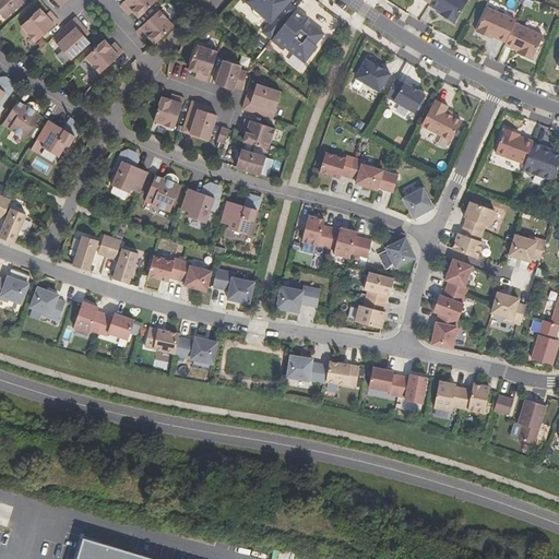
[(0,0),(0,13),(6,19),(24,2),(22,0),(0,0)]
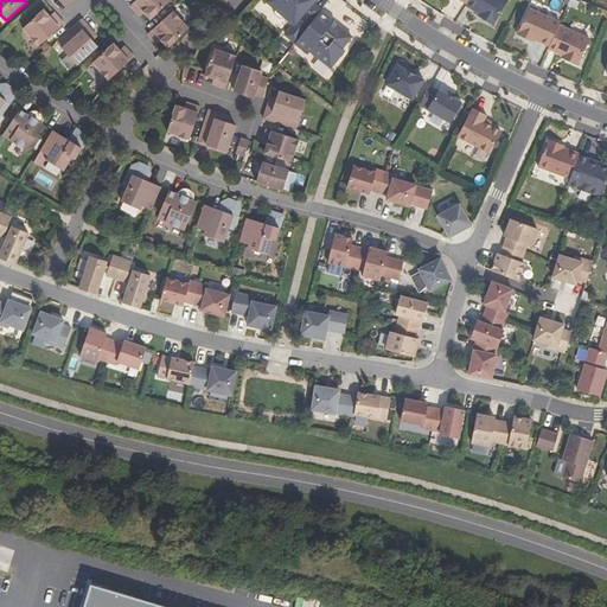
[(172,0),(171,0),(136,0),(131,6),(136,13),(141,8),(145,12),(151,19),(172,0)]
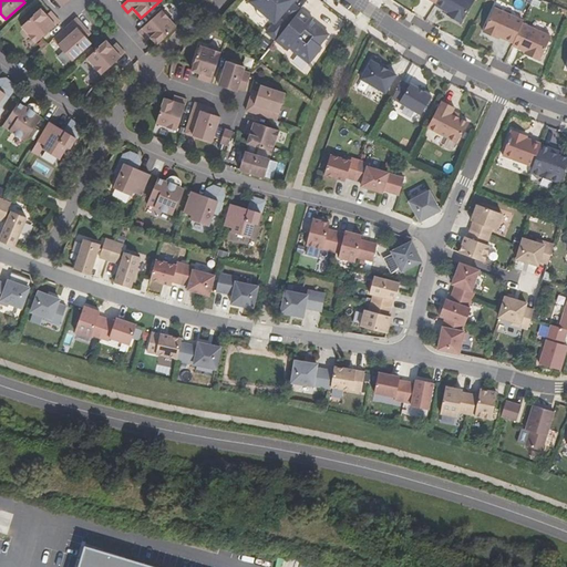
[(250,0),(248,2),(256,9),(256,14),(261,18),(266,17),(275,23),(267,33),(276,40),(300,9),(292,2),(294,0),(250,0)]
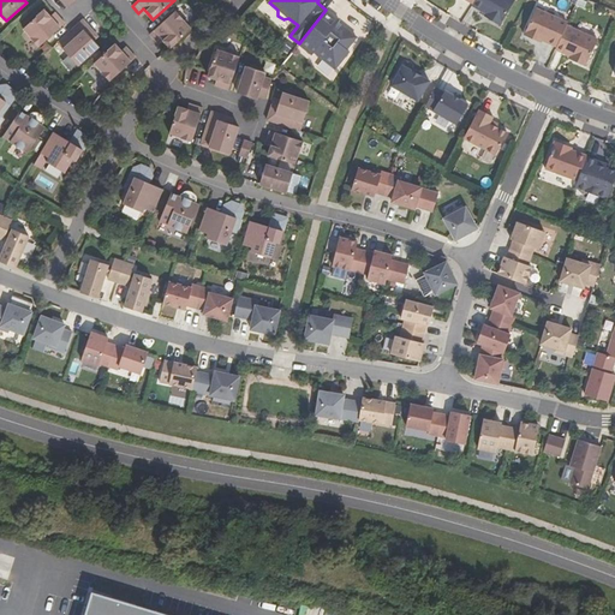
[(515,0),(514,0),(475,0),(473,4),(472,5),(487,13),(491,16),(489,18),(500,25),(515,0)]
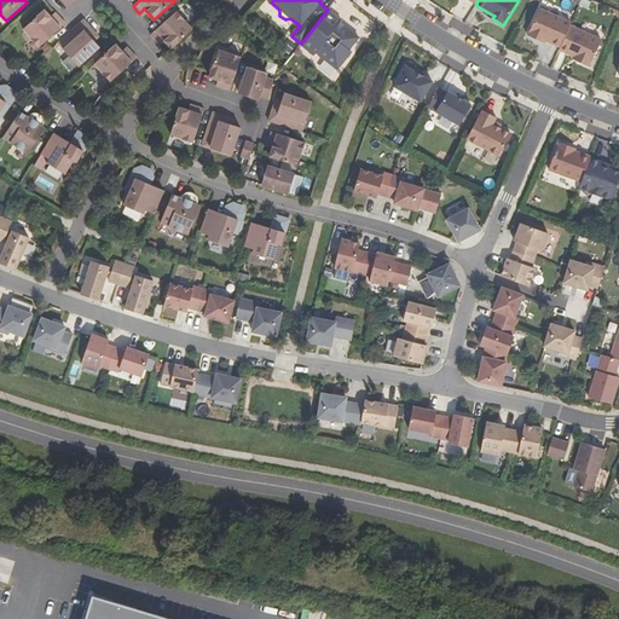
[(545,40),(560,47),(570,25),(571,23),(541,9),(528,35),(539,40),(541,38),(545,40)]
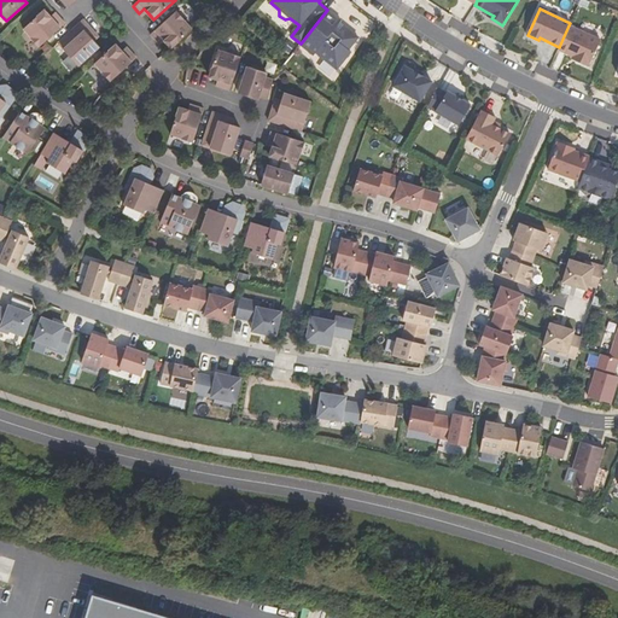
[(51,17),(45,10),(23,29),(39,47),(65,23),(59,16),(54,21),(51,17)]
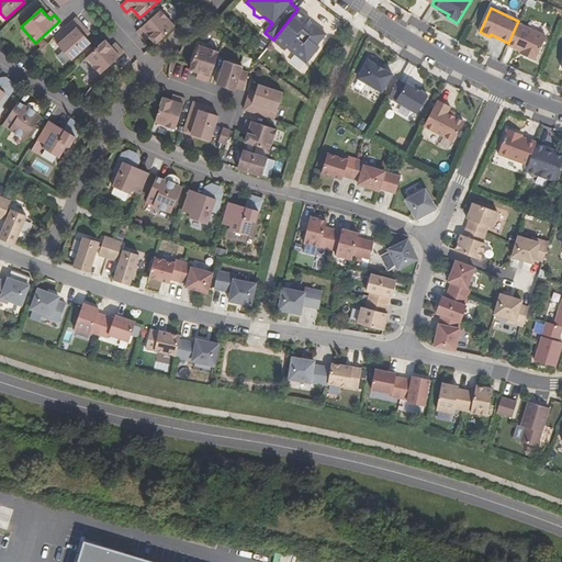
[(311,19),(299,9),(298,9),(273,40),(273,41),(285,51),(288,47),(306,63),(319,47),(317,45),(326,34),(313,23),(306,32),(303,29),(311,19)]
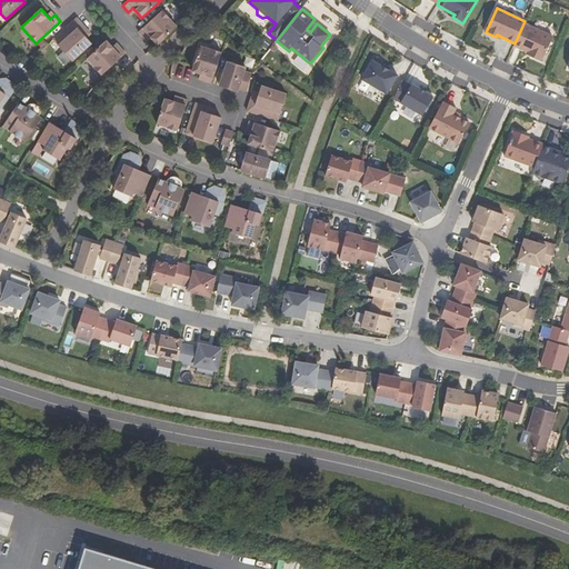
[(178,27),(162,10),(142,28),(139,32),(145,38),(148,35),(151,38),(157,45),(158,45),(178,27)]
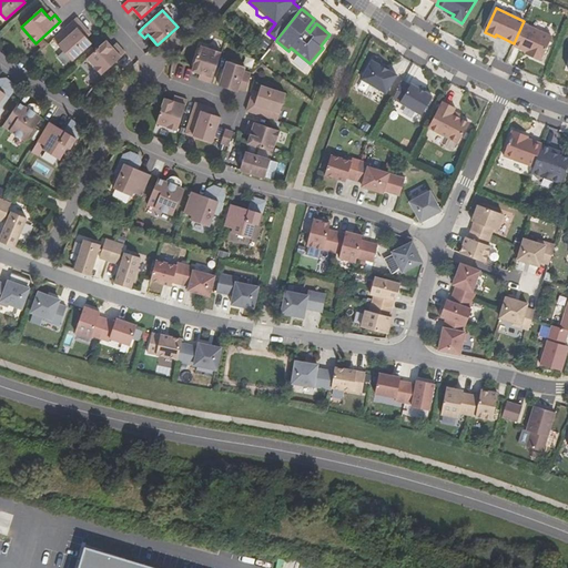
[(66,28),(53,40),(63,51),(71,59),(72,61),(83,50),(89,46),(91,43),(87,38),(83,33),(88,30),(77,18),(66,28)]
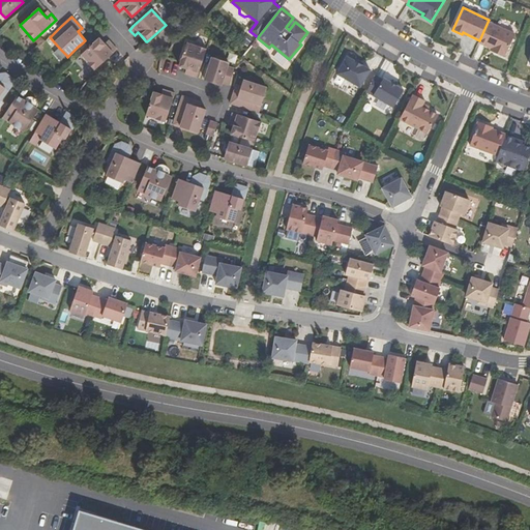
[(514,34),(488,22),(479,40),(478,42),(492,49),(496,51),(495,53),(505,57),(514,34)]
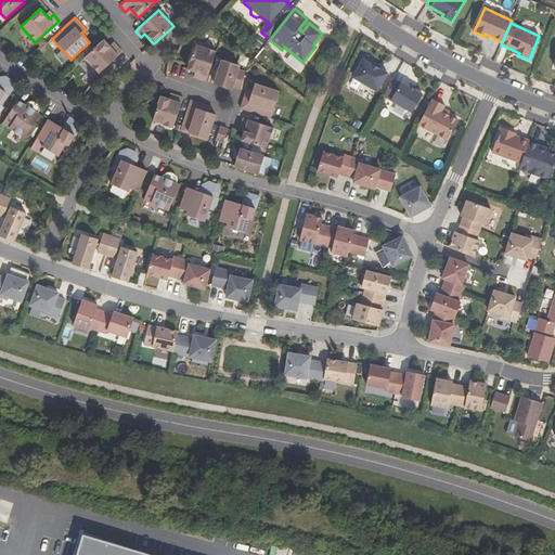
[(99,44),(79,62),(94,78),(118,56),(112,51),(108,54),(105,51),(99,44)]
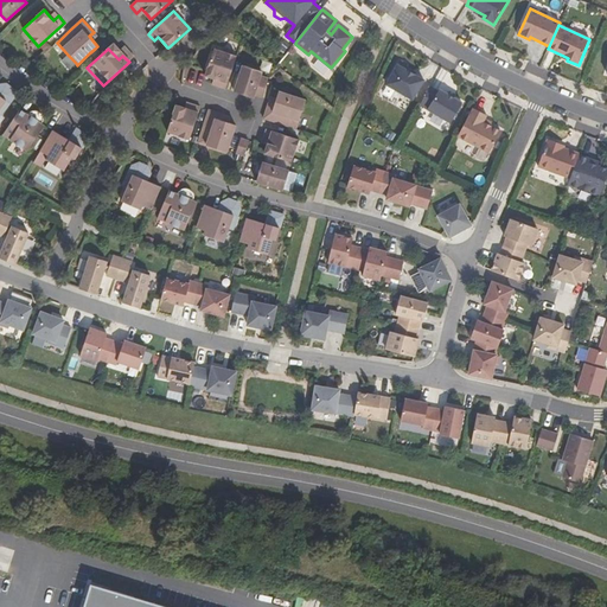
[(217,87),(227,89),(237,56),(225,52),(225,53),(215,50),(205,76),(215,80),(219,81),(217,87)]
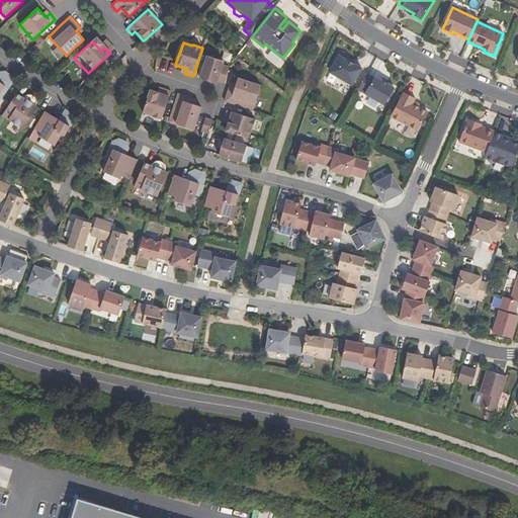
[(65,54),(58,47),(52,52),(59,59),(65,54)]
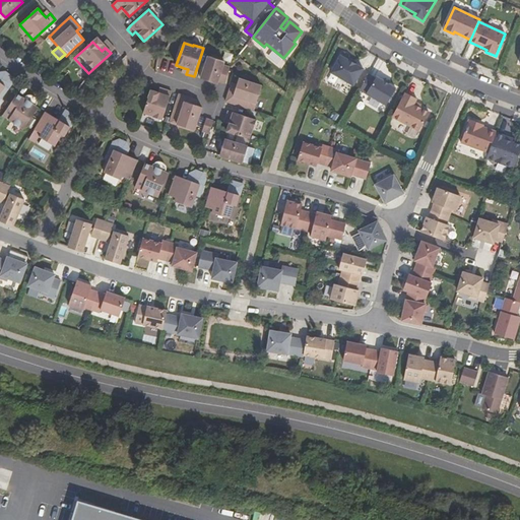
[(341,55),(331,72),(353,85),(364,68),(355,64),(354,65),(348,61),(348,60),(341,55)]
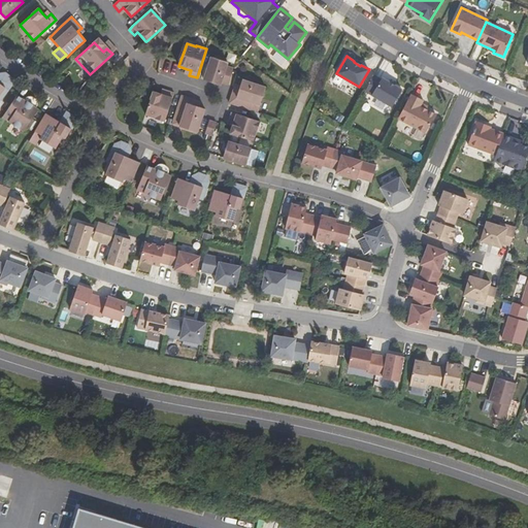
[(211,57),(204,79),(221,86),(221,83),(228,85),(233,68),(227,66),(228,62),(211,57)]
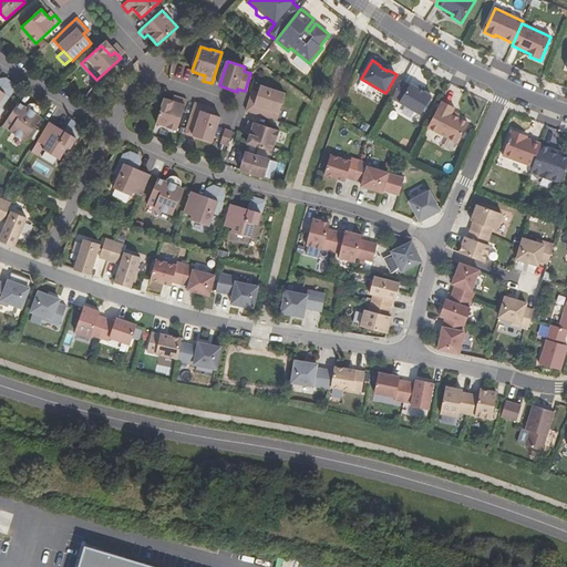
[(0,104),(2,106),(13,91),(12,84),(6,79),(0,86),(0,85),(0,104)]
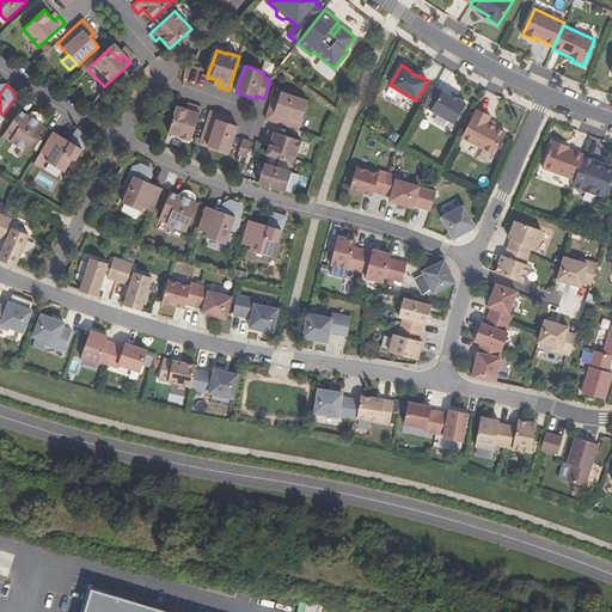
[(465,103),(442,90),(442,92),(434,87),(424,104),(433,109),(430,112),(452,124),(465,103)]
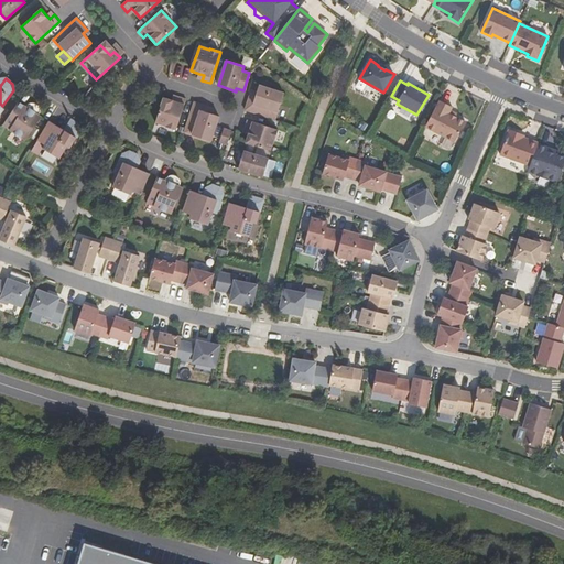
[(250,96),(245,110),(275,120),(284,94),(259,85),(257,93),(256,97),(250,96)]
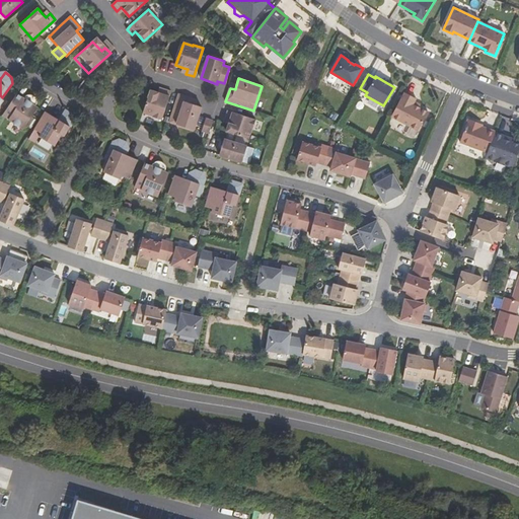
[(162,120),(171,91),(164,89),(162,94),(158,92),(151,90),(143,113),(153,116),(152,117),(162,120)]
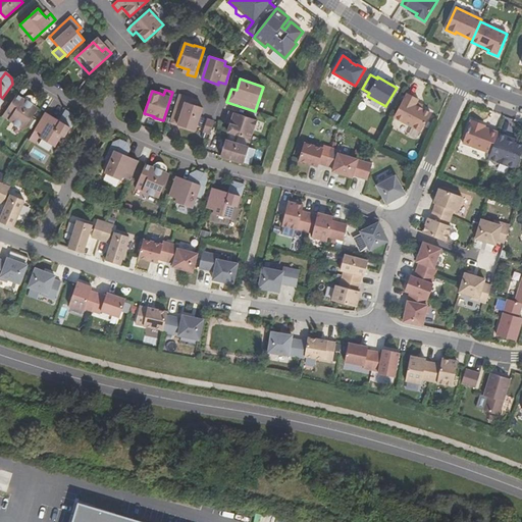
[(419,99),(406,93),(394,117),(421,132),(430,112),(423,109),(416,105),(417,103),(419,99)]
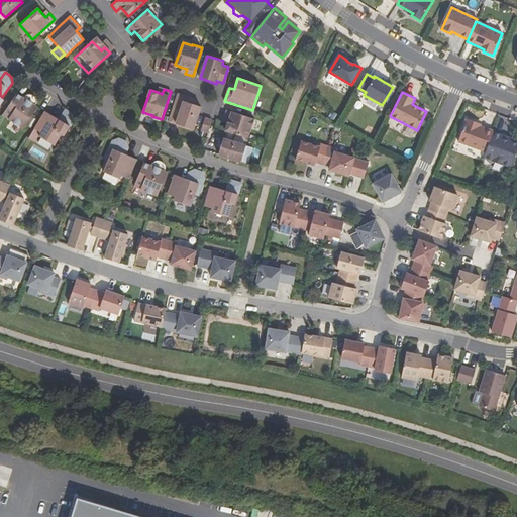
[(17,93),(3,115),(23,129),(38,107),(35,106),(36,103),(36,100),(36,98),(34,96),(31,94),(29,94),(27,95),(25,95),(24,96),(23,98),(17,93)]
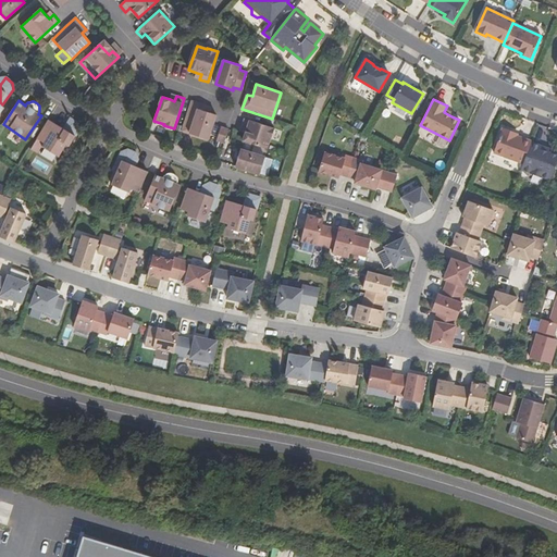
[(206,106),(192,101),(183,128),(209,137),(213,124),(217,115),(209,112),(205,111),(206,106)]
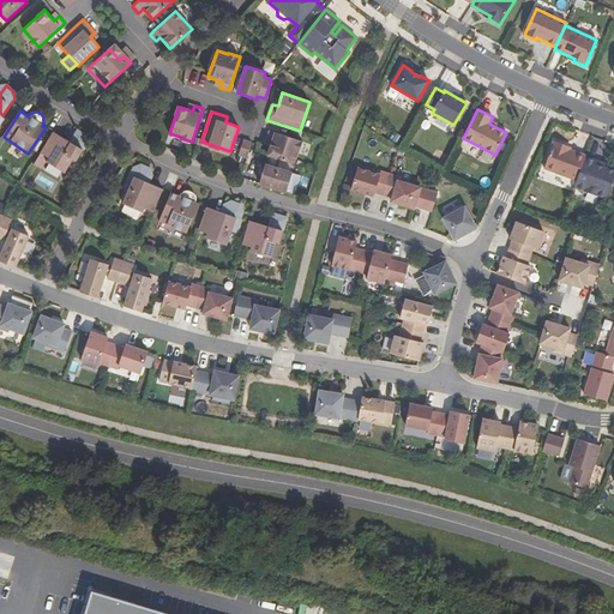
[(271,146),(268,156),(295,164),(299,152),(299,154),(304,142),(270,131),(266,140),(272,142),(271,146)]
